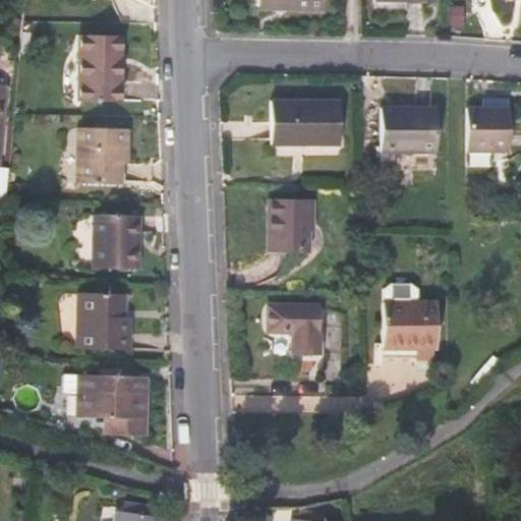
[(257,0),(257,5),(286,5),(287,8),(322,9),(322,0),(257,0)]
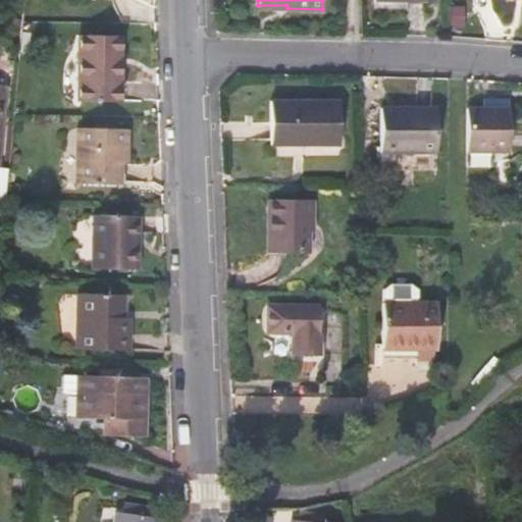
[(79,35),(76,101),(120,102),(120,35),(79,35)]
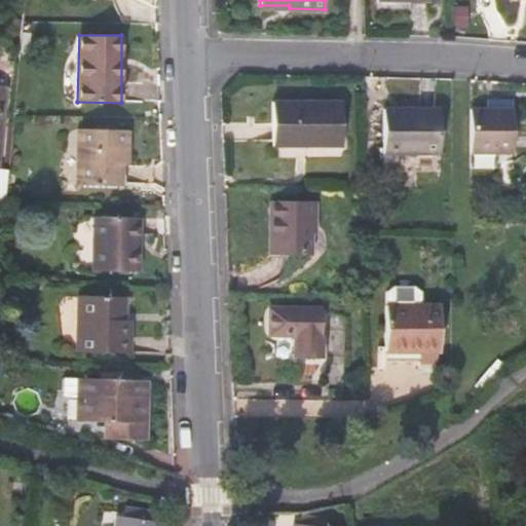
[(271,102),(271,146),(342,146),(342,101),(271,102)]
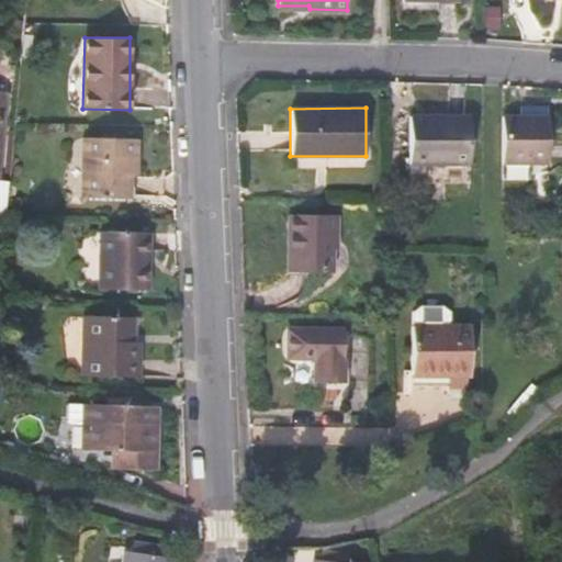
[(547,161),(546,115),(501,115),(501,161),(547,161)]
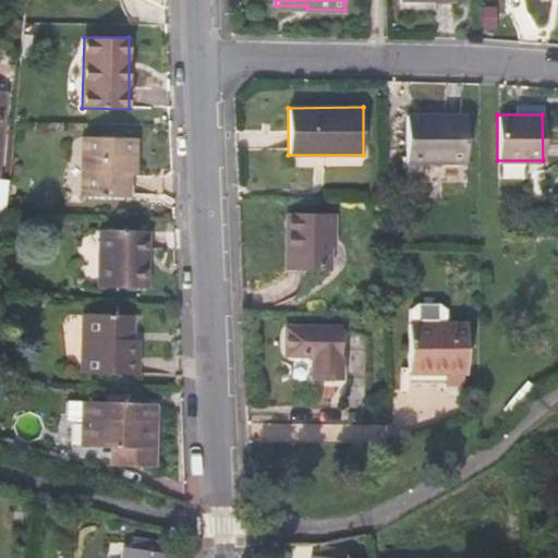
[(405,116),(407,161),(466,160),(466,116),(405,116)]
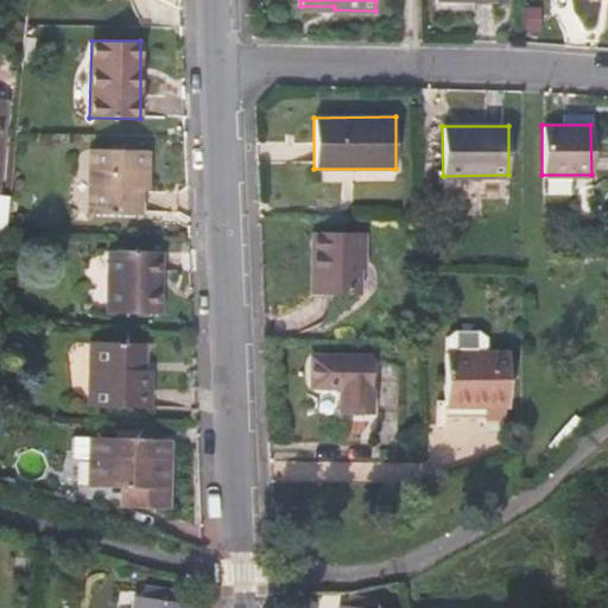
[(89,147),(88,213),(141,215),(141,190),(147,190),(147,150),(89,147)]
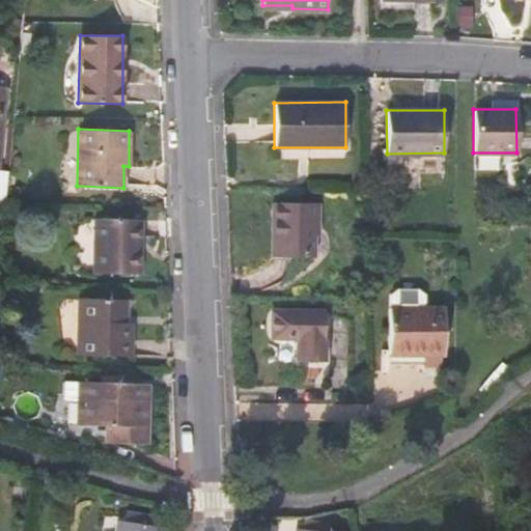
[(273,202),(272,257),(313,257),(313,234),(318,234),(318,202),(273,202)]
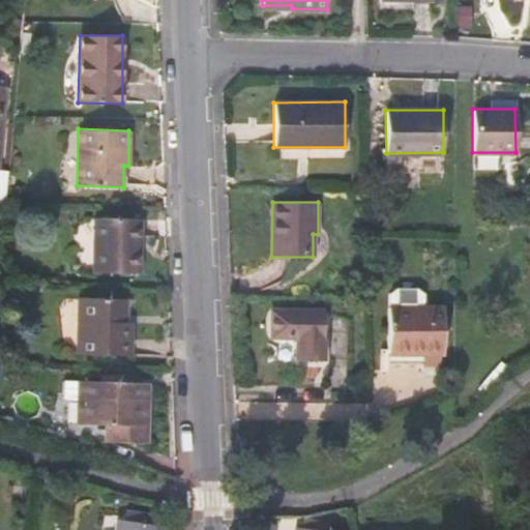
[(95,217),(93,273),(140,273),(141,218),(95,217)]
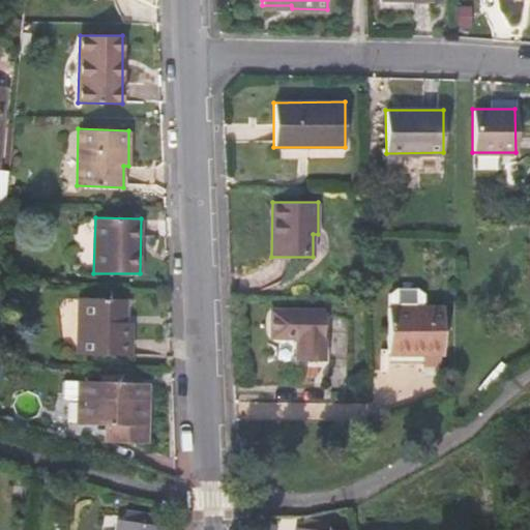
[(415,288),(395,288),(387,294),(388,364),(443,363),(442,305),(422,305),(422,295),(415,288)]
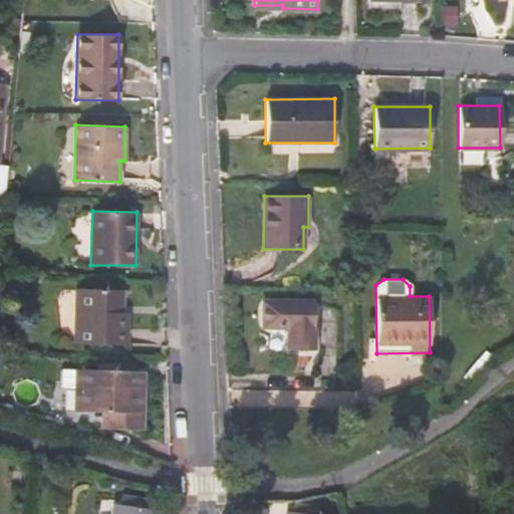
[(121,290),(77,288),(75,343),(126,345),(127,313),(121,312),(121,290)]
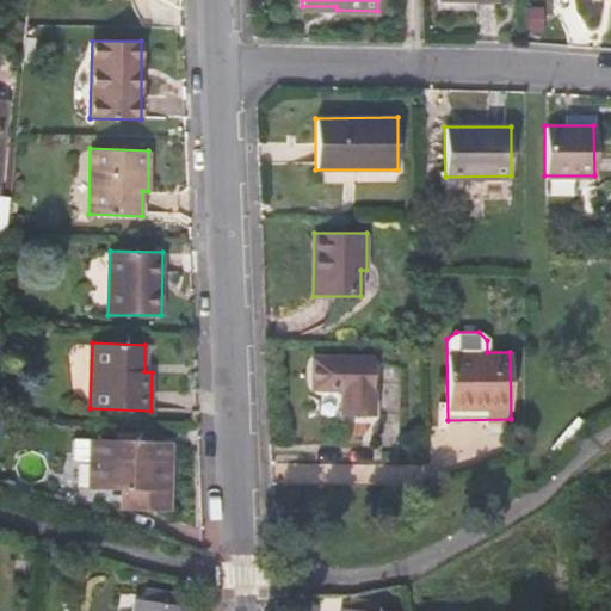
[(372,358),(322,358),(318,360),(314,364),(313,374),(314,381),(319,387),(325,389),(341,389),(341,414),(372,415),(372,358)]
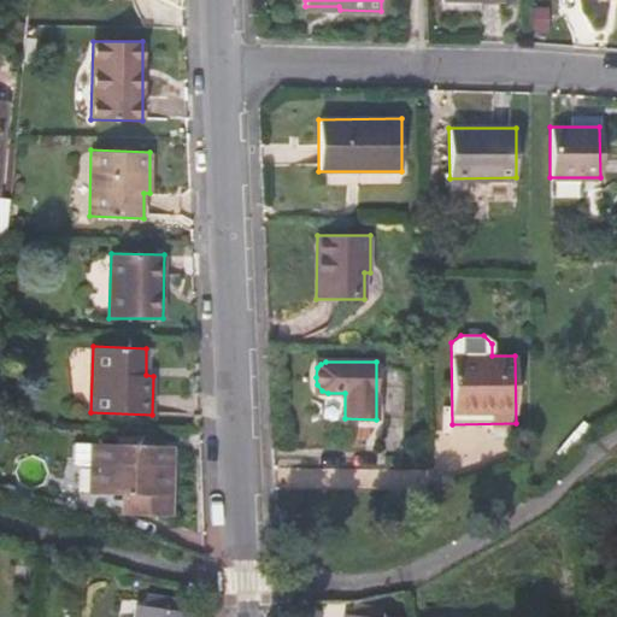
[(93,442),(92,492),(125,493),(125,513),(169,515),(171,444),(93,442)]
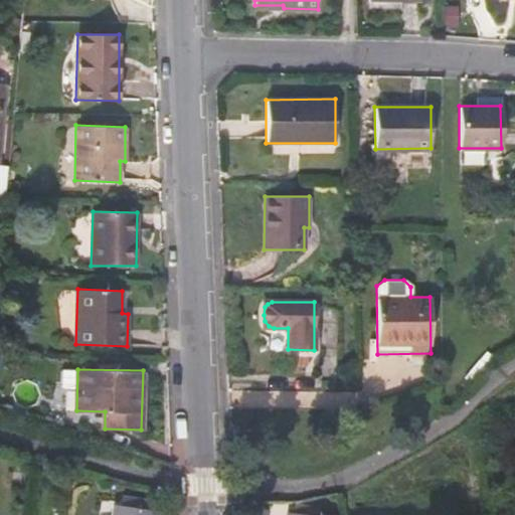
[(159,514),(160,508),(116,502),(114,514),(159,514)]
